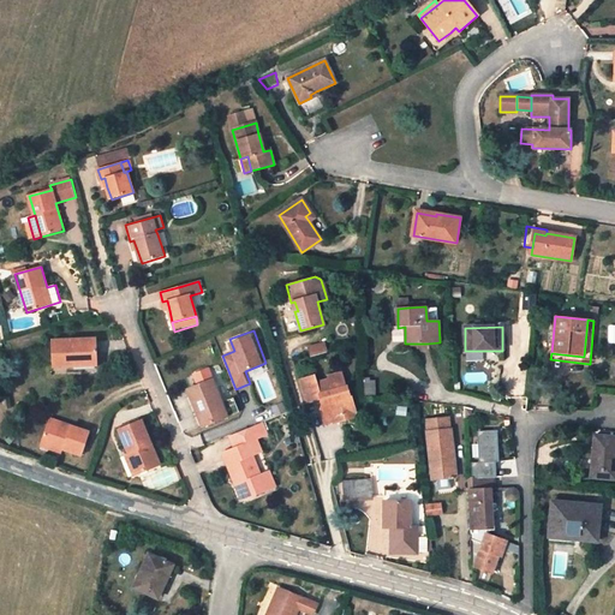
[(96,340),(51,341),(53,366),(66,366),(77,366),(77,363),(97,363),(96,340)]
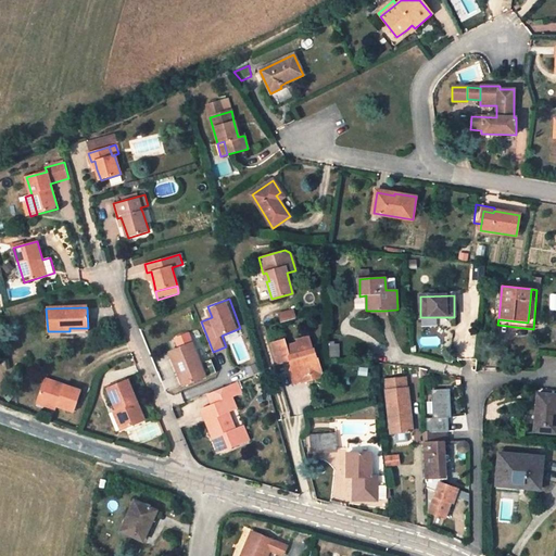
[(280,323),(297,318),(293,308),(278,313),(280,323)]
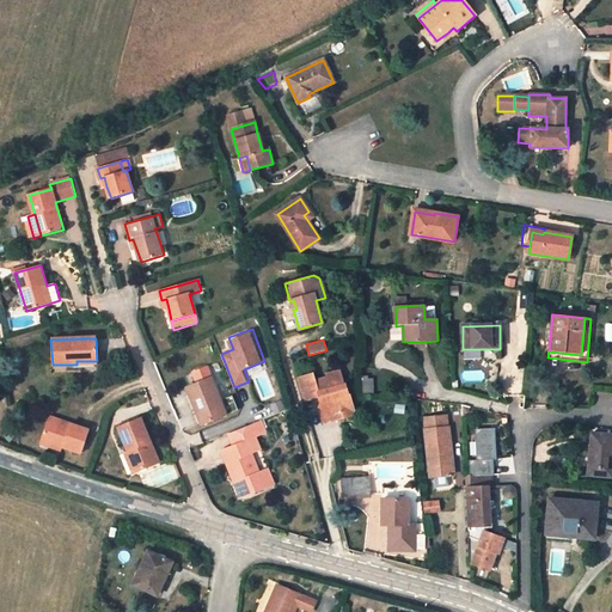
[(193,387),(210,379),(206,369),(188,377),(193,387)]
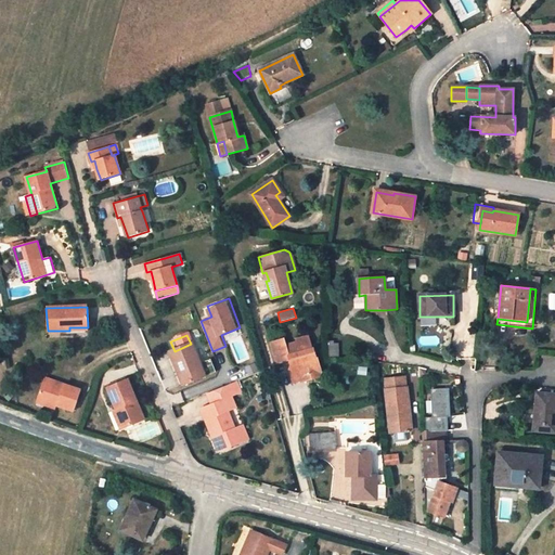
[(295,341),(285,345),(283,337),(270,341),(275,363),(288,360),(291,365),(288,369),(293,381),(301,378),(300,375),(308,374),(309,378),(317,376),(320,370),(317,357),(315,358),(312,348),(311,348),(307,335),(295,338),(295,341)]
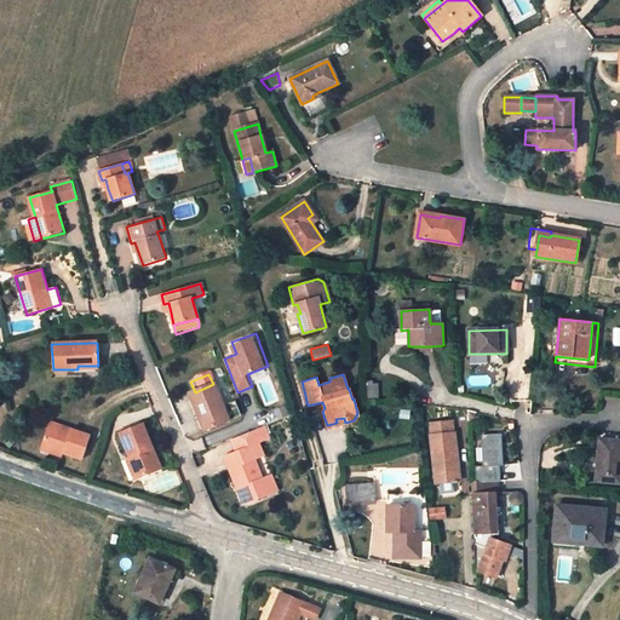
[(195,392),(189,394),(205,431),(230,420),(214,384),(213,384),(195,392)]
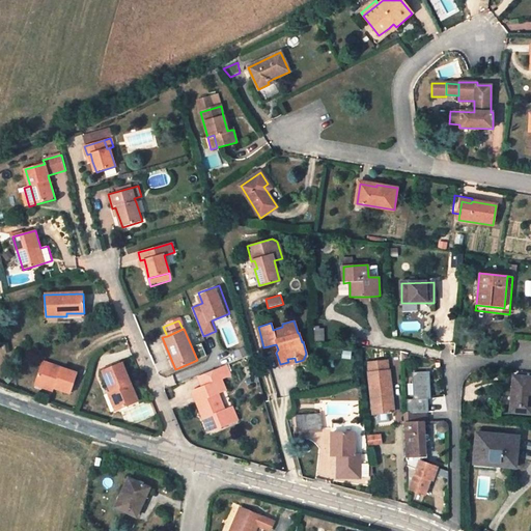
[(196,345),(200,357),(206,355),(203,343),(196,345)]
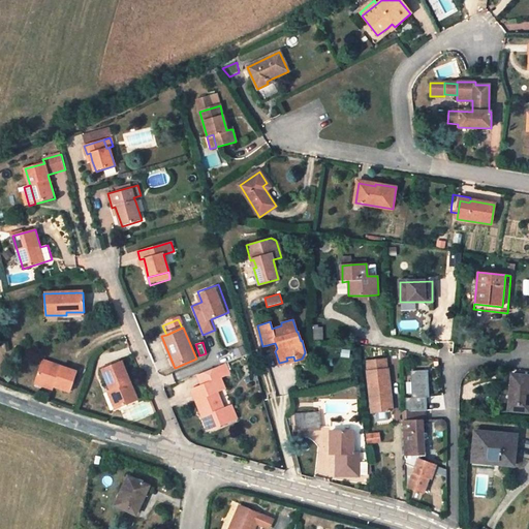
[(78,372),(42,361),(36,380),(54,386),(70,392),(78,372)]
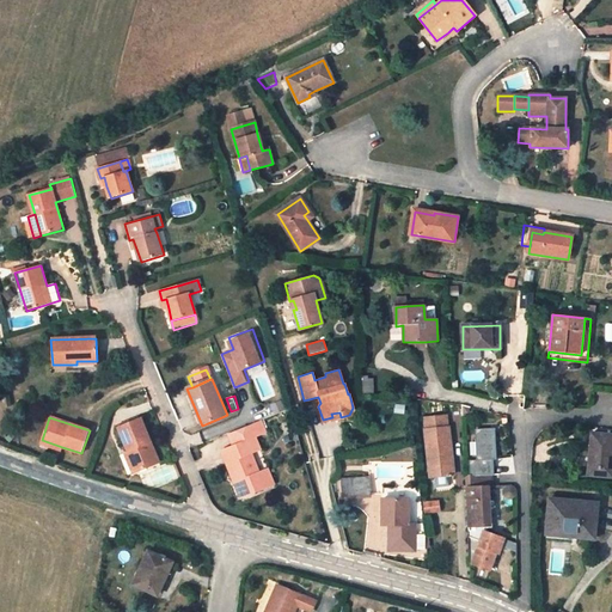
[(432,477),(453,475),(447,428),(446,428),(445,417),(427,418),(428,430),(427,430),(432,477)]
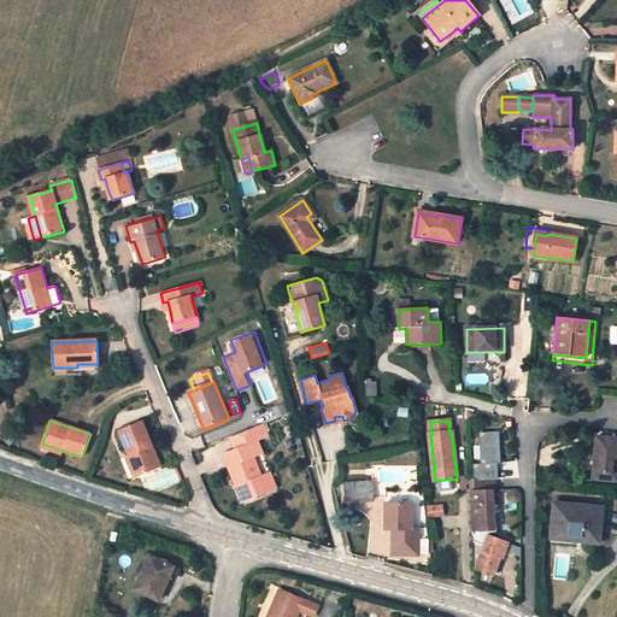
[(160,466),(141,423),(121,433),(130,456),(139,475),(160,466)]
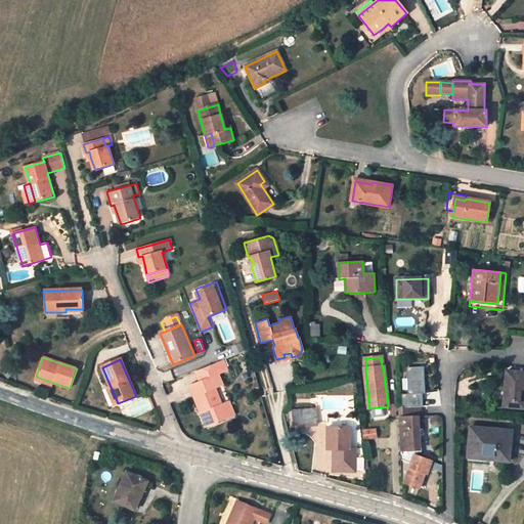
[(193,384),(199,396),(195,397),(202,411),(205,410),(211,426),(228,419),(222,403),(216,388),(222,385),(218,375),(218,374),(227,370),(223,359),(198,370),(202,381),(193,384)]
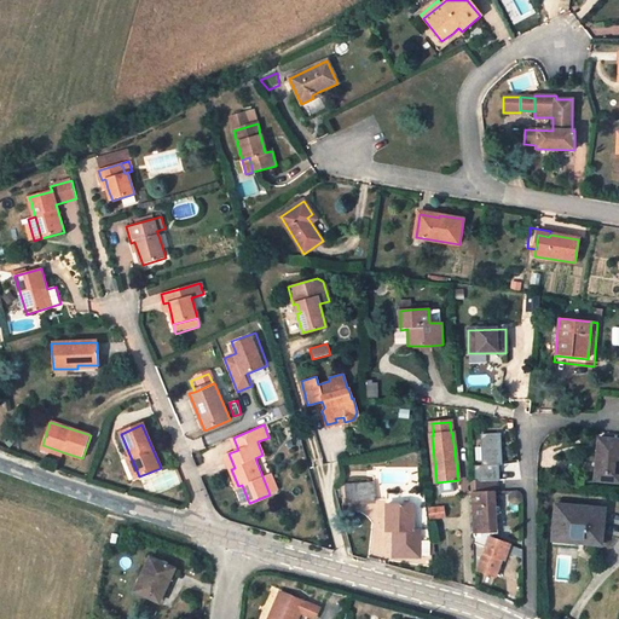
[(503,444),(503,432),(481,433),(481,446),(473,446),(474,462),(475,462),(475,480),(501,479),(501,461),(513,461),(512,444),(503,444)]
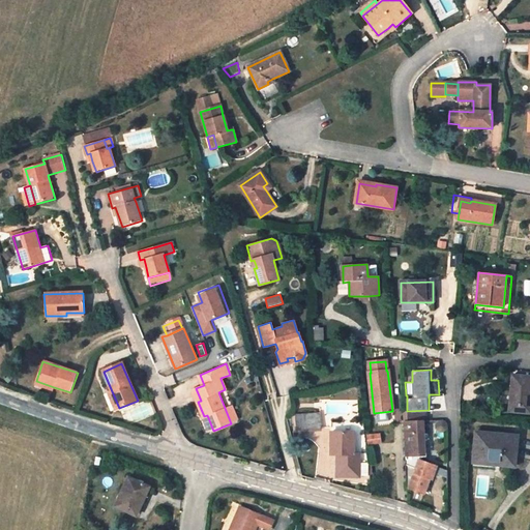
[(529,402),(529,377),(512,376),(509,411),(529,412),(529,402)]
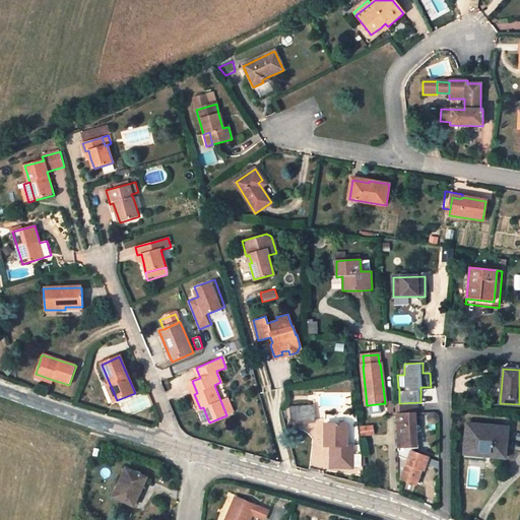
[(53,380),(36,374),(35,377),(52,383),(53,380)]
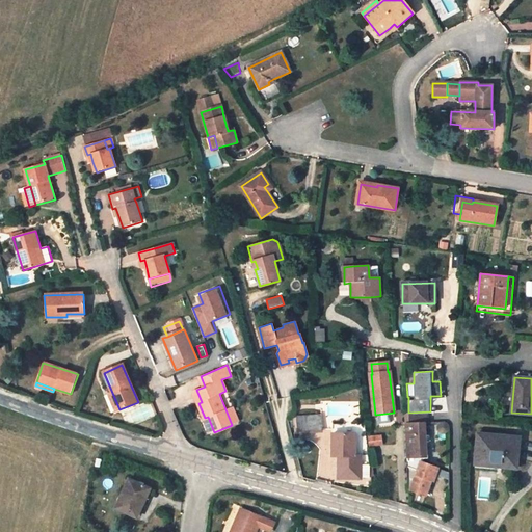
[(115,413),(120,409),(112,393),(108,395),(115,413)]
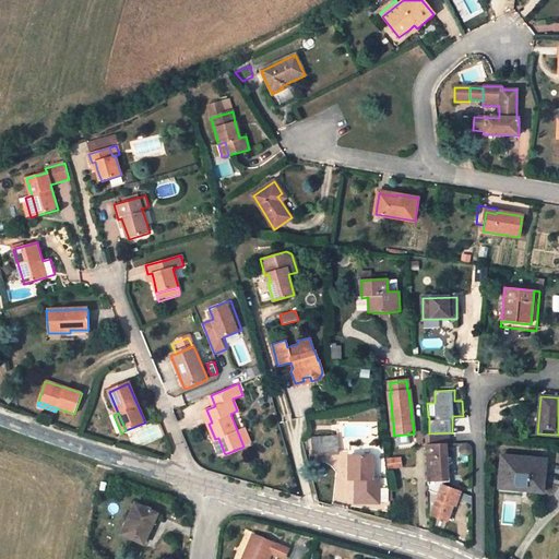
[(237,430),(244,447),(251,443),(245,427),(237,430)]
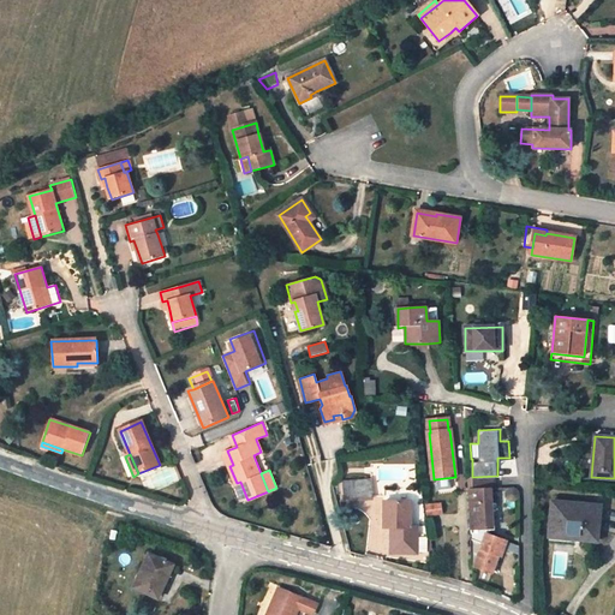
[(435,481),(437,488),(453,484),(451,477),(435,481)]
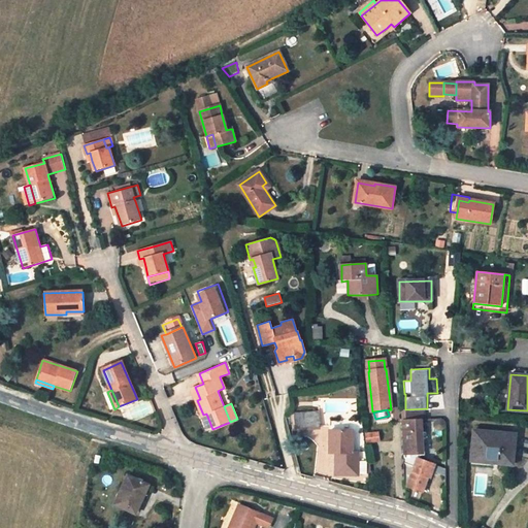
[(298,429),(327,427),(326,411),(301,413),(302,420),(295,420),(296,429),(298,429)]
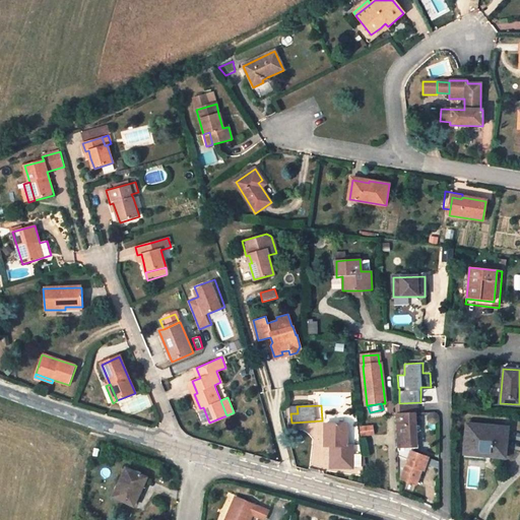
[(206,424),(209,423),(203,407),(200,408),(206,424)]
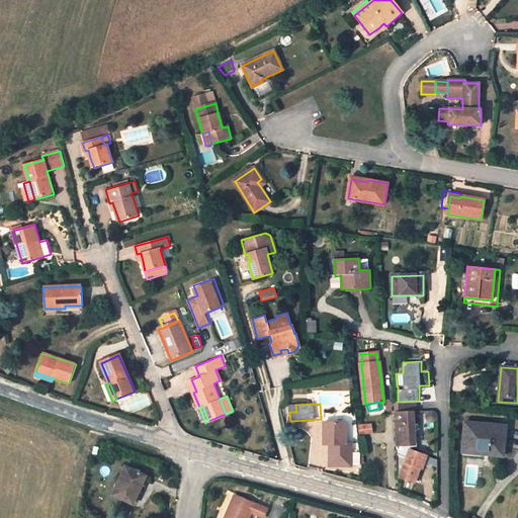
[(415,444),(413,412),(401,413),(395,414),(396,445),(412,451),(412,444),(415,444)]
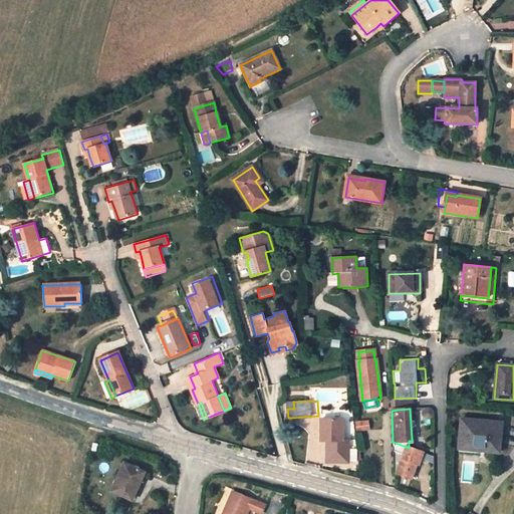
[(327,463),(349,463),(349,462),(356,462),(356,449),(356,441),(348,441),(343,441),(343,438),(343,427),(343,420),(321,420),(321,438),(329,438),(329,441),(327,441),(327,463)]
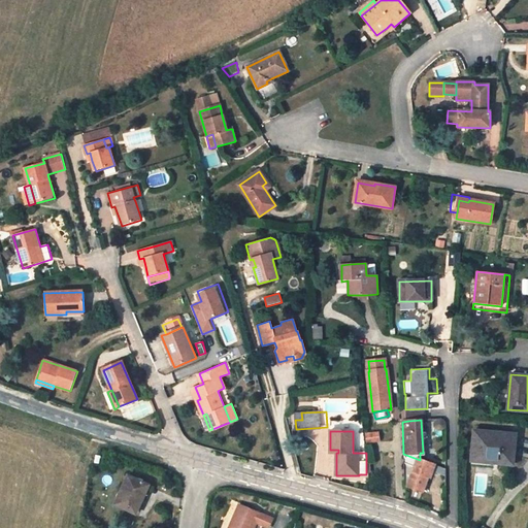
[(515,434),(474,431),(472,461),(513,464),(515,434)]
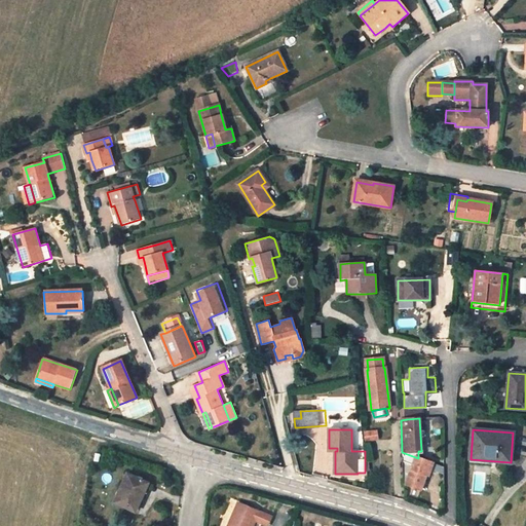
[(377,440),(376,431),(365,434),(366,442),(377,440)]
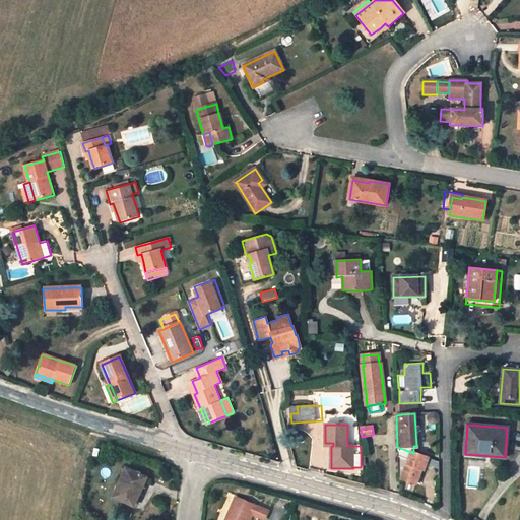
[(399,476),(415,483),(426,458),(413,453),(397,447),(399,476)]
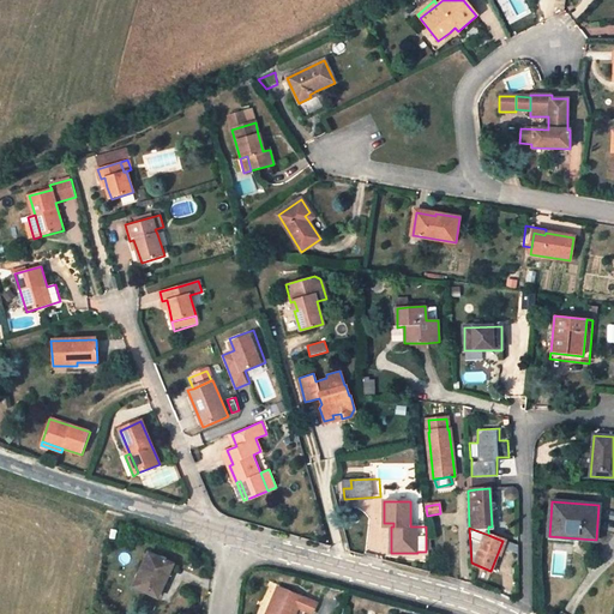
[(170,563),(149,553),(134,587),(157,597),(162,585),(161,585),(170,563)]
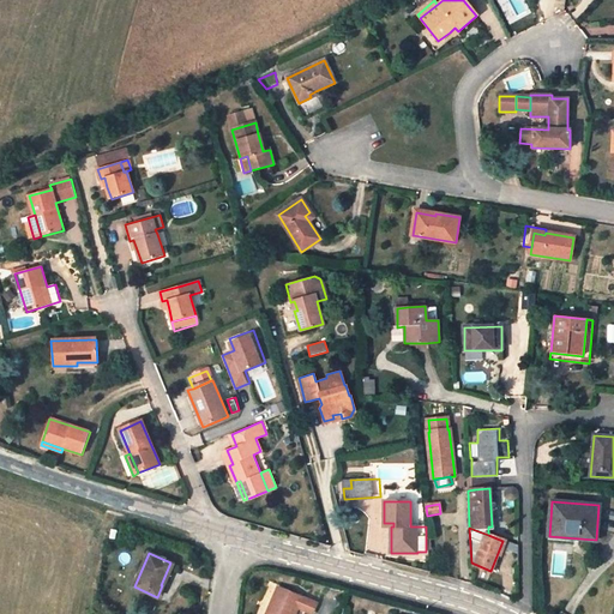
[(161,585),(162,585),(172,564),(170,563),(161,585)]
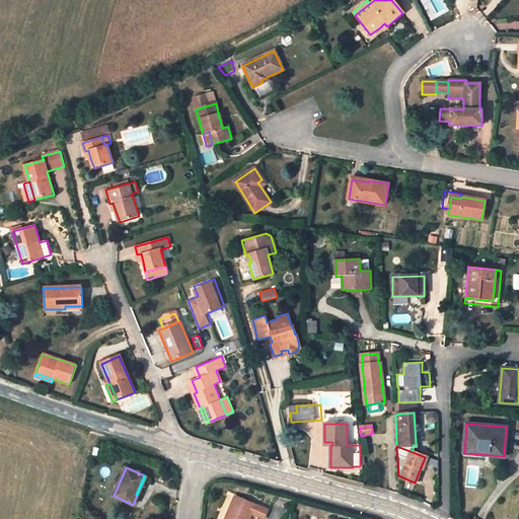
[(267,511),(235,498),(225,518),(248,518),(251,513),(264,518),(267,511)]
